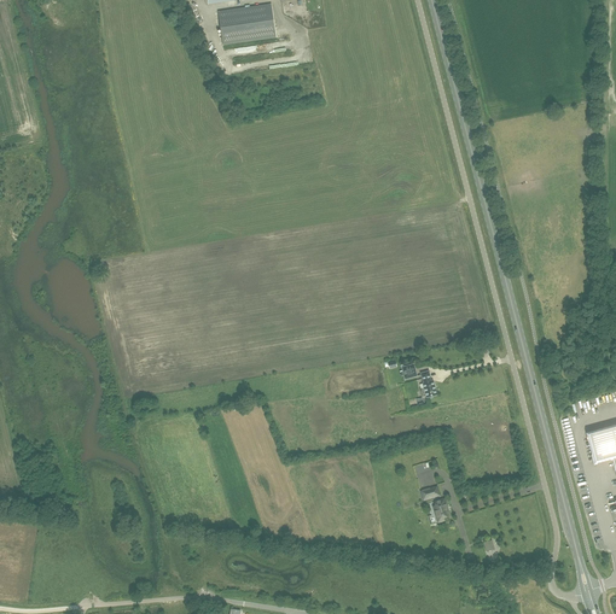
[(221,41),(274,34),(269,1),(216,9),(221,41)]
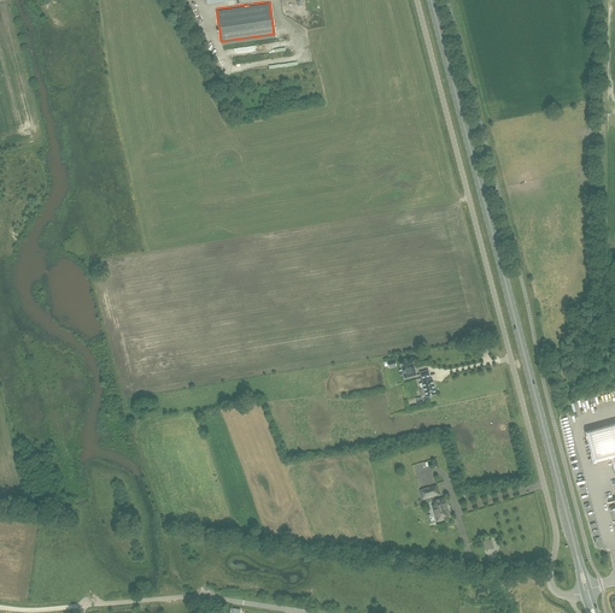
[(411,360),(402,363),(399,364),(399,366),(397,367),(398,372),(400,371),(402,375),(414,372),(411,360)]
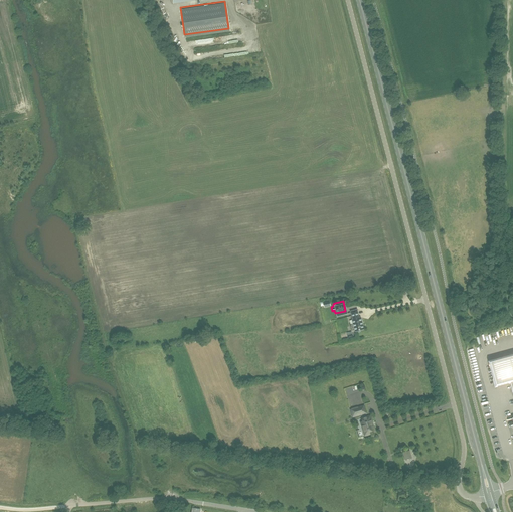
[(356,315),(356,313),(355,307),(349,309),(351,317),(350,317),(351,321),(348,322),(349,328),(353,327),(353,328),(354,328),(354,329),(358,328),(357,327),(361,326),(358,315),(356,315)]
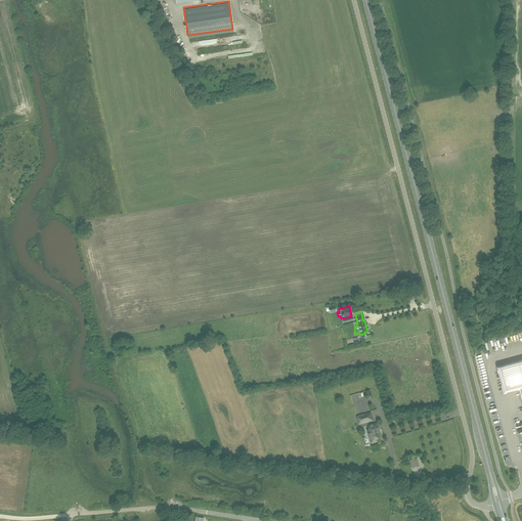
[(521,358),(496,365),(503,388),(517,385),(519,392),(518,392),(519,397),(520,396),(521,402),(521,358)]
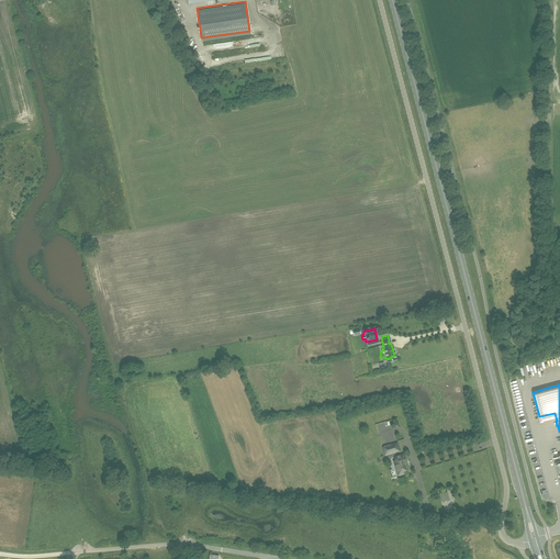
[(395,439),(381,444),(383,453),(393,449),(392,446),(396,445),(395,439)]
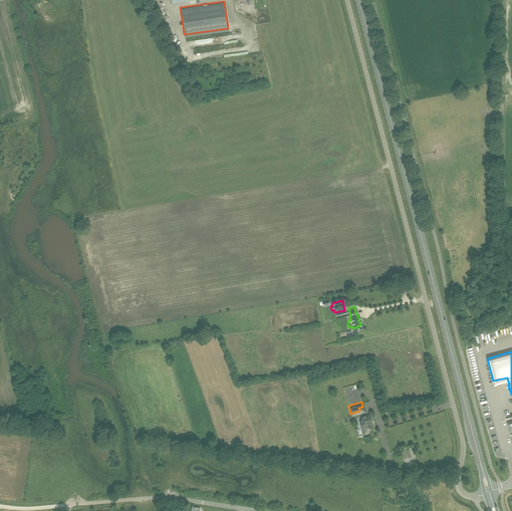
[(359,415),(360,418),(362,424),(360,425),(362,432),(367,430),(366,428),(369,427),(368,424),(369,423),(368,419),(369,419),(367,412),(359,415)]
